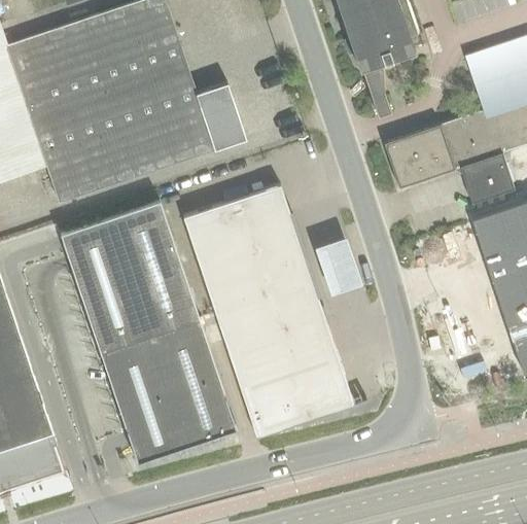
[(0,0),(0,180),(46,166),(59,203),(183,161),(246,140),(227,83),(197,95),(164,0),(144,0),(6,46),(0,27),(0,0)]
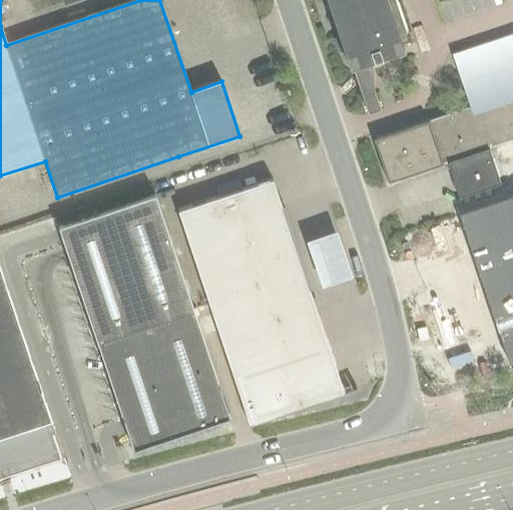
[(326,0),(340,40),(340,42),(344,52),(344,54),(348,67),(349,69),(353,67),(372,61),(412,48),(412,46),(399,50),(382,0),(326,0)]
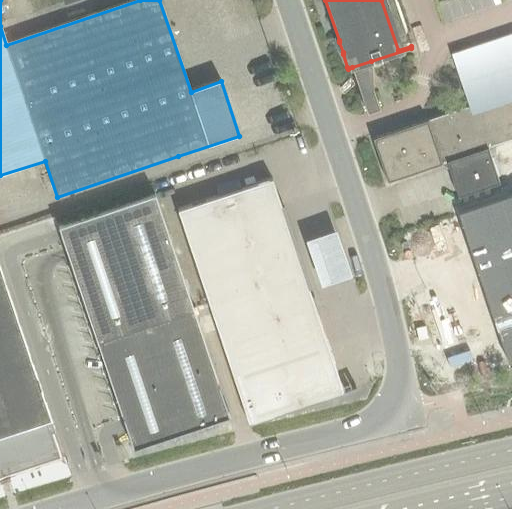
[(367,113),(367,112),(378,108),(372,89),(360,94),(367,113)]
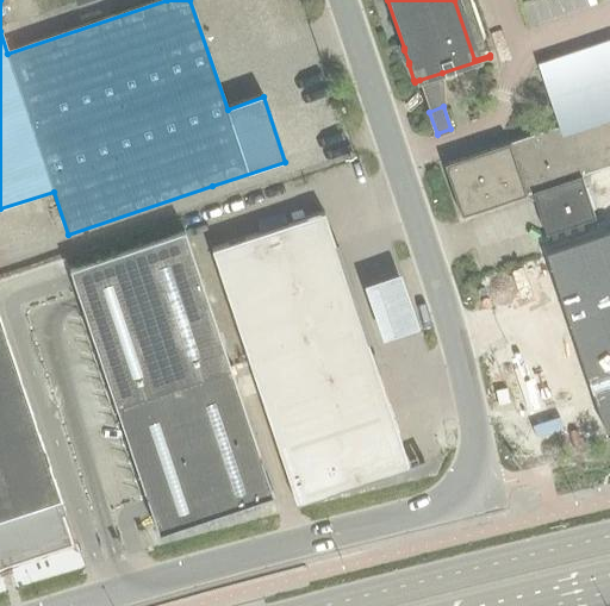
[(564,127),(508,147),(443,168),(461,219),(524,198),(526,200),(531,198),(546,237),(595,220),(564,127)]
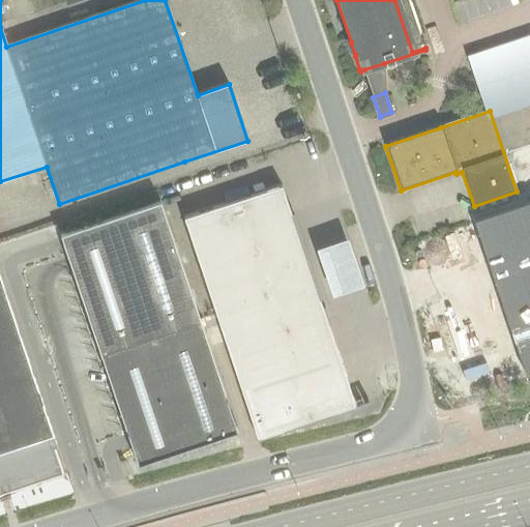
[(258,440),(299,427),(354,408),(280,187),(183,220),(258,440)]
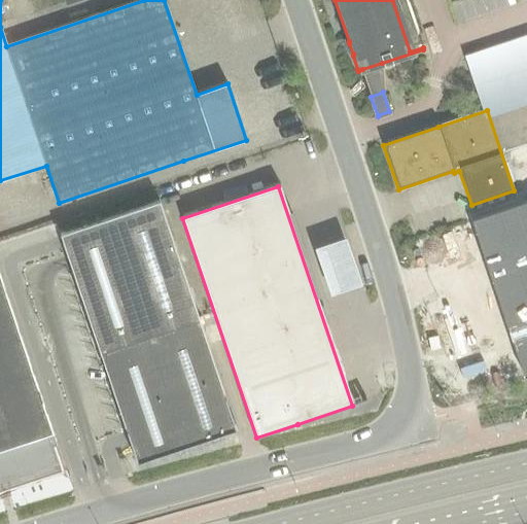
[(526,201),(470,220),(523,377),(526,376),(526,201)]
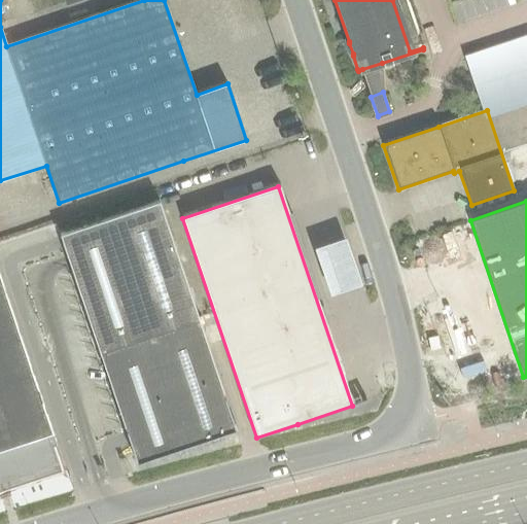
[(199,320),(198,320),(159,202),(60,235),(63,245),(69,265),(130,442),(139,468),(238,435),(199,320)]
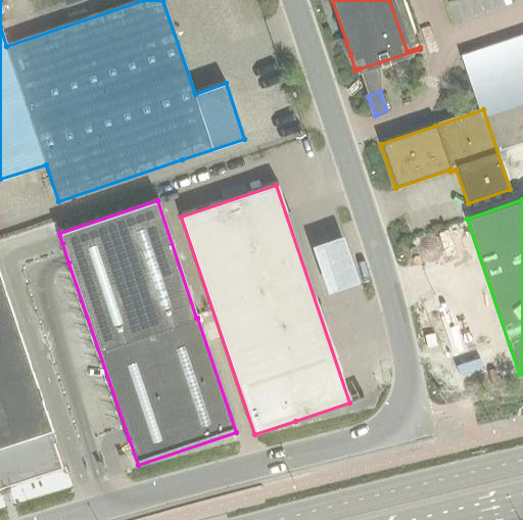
[(346,244),(316,254),(331,300),(362,290),(346,244)]
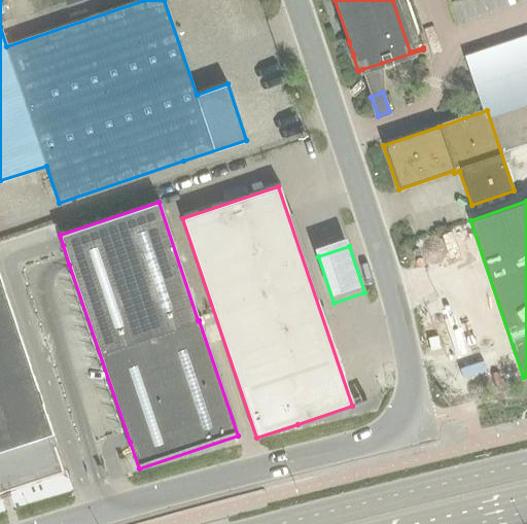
[(8,490),(63,473),(55,448),(57,447),(0,277),(0,500),(5,499),(10,497),(8,490)]
